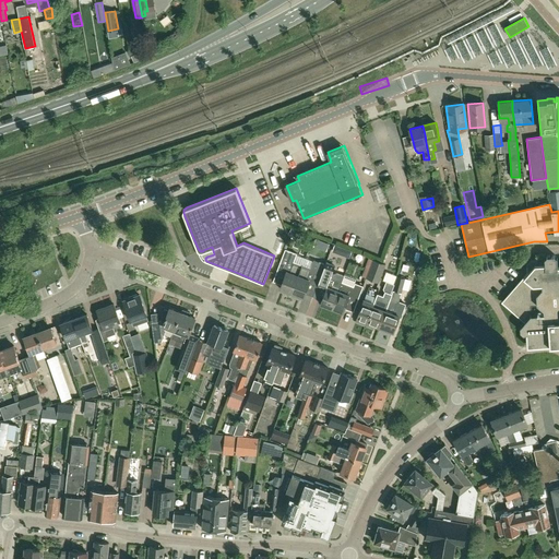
[(293,293),(305,260),(296,258),(298,253),(286,249),(278,268),(287,271),(281,288),(293,293)]
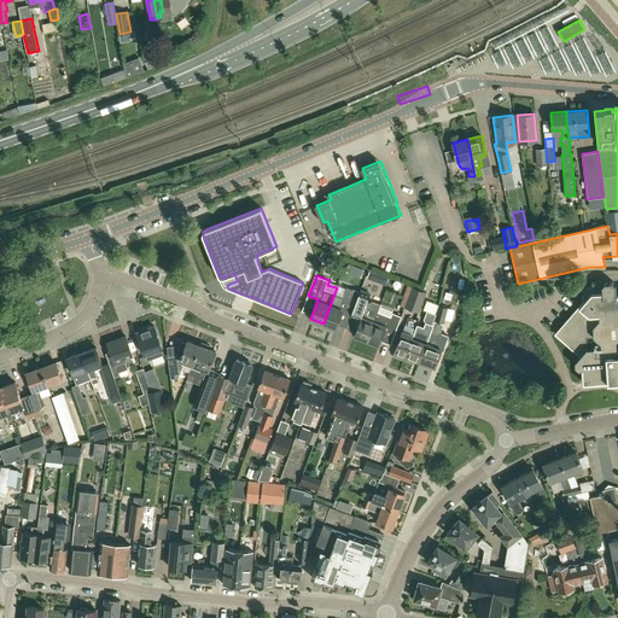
[(617,293),(616,293),(616,284),(612,281),(605,281),(602,285),(602,286),(587,287),(582,292),(586,296),(554,332),(579,355),(575,360),(575,365),(578,367),(582,367),(583,382),(617,379),(617,293)]
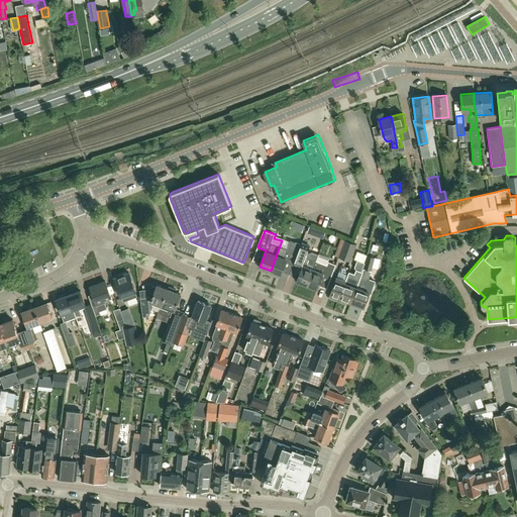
[(287,259),(295,262),(302,244),(291,240),(290,243),(282,240),(271,271),(272,272),(271,274),(279,277),(279,274),(281,275),(287,259)]
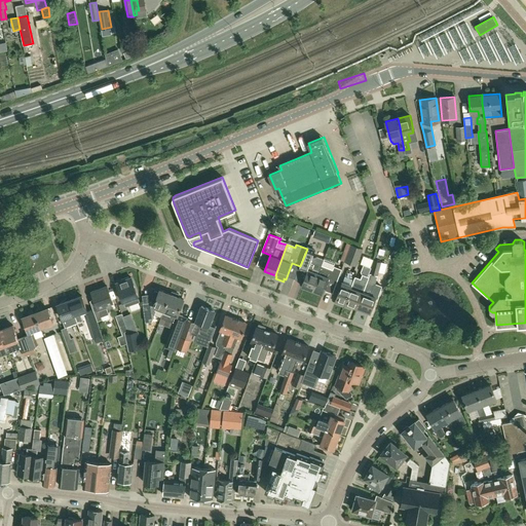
[(315,257),(312,257),(315,250),(307,247),(307,249),(300,266),(299,269),(307,272),(302,286),(312,290),(323,265),(325,259),(317,257),(315,257)]
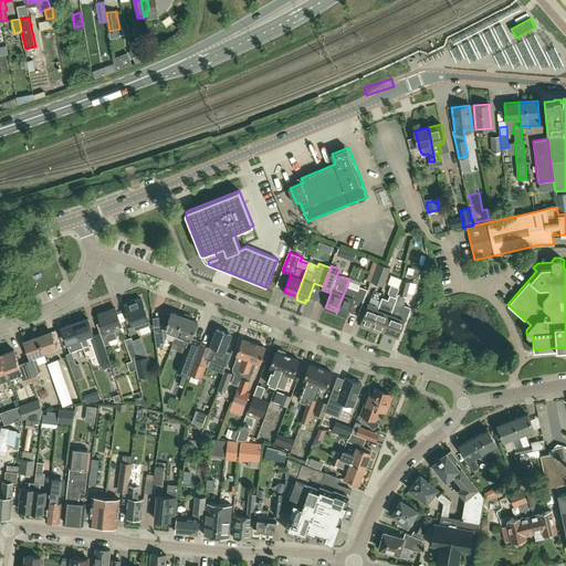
[(380,265),(374,283),(384,286),(390,270),(380,265)]
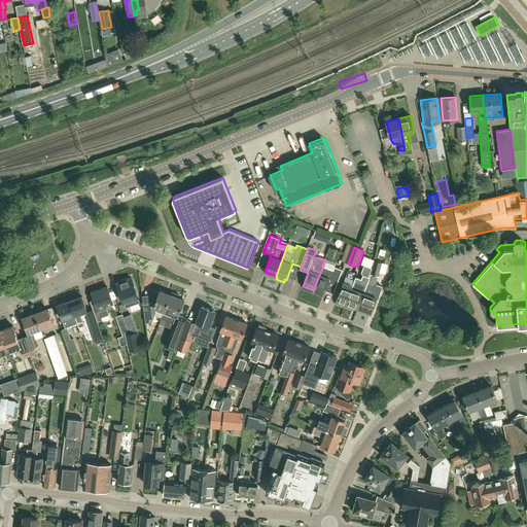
[(374,267),(376,258),(365,255),(363,264),(374,267)]
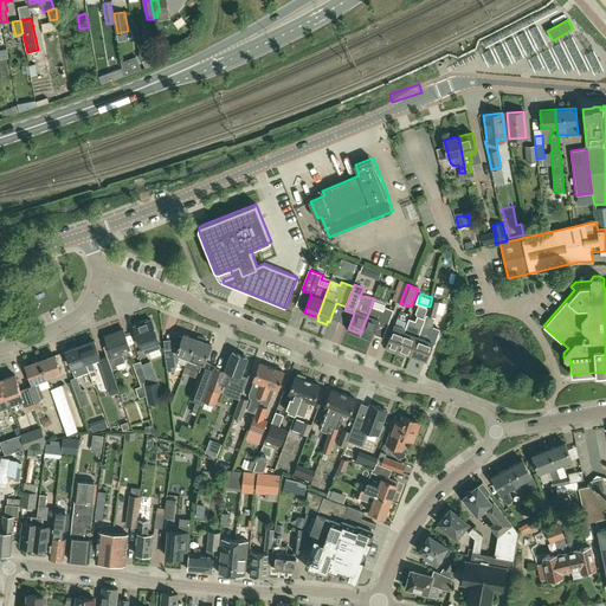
[(439,303),(432,302),(429,315),(436,317),(439,303)]
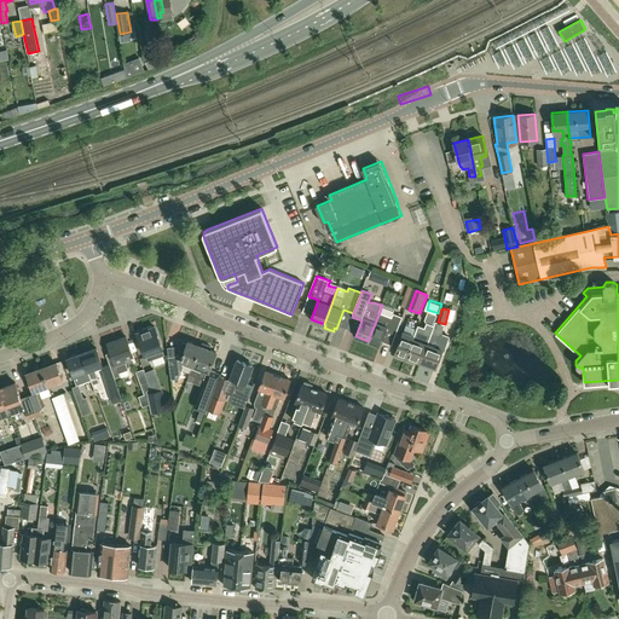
[(392,317),(380,312),(368,341),(380,346),(387,329),(397,333),(403,316),(393,312),(392,317)]
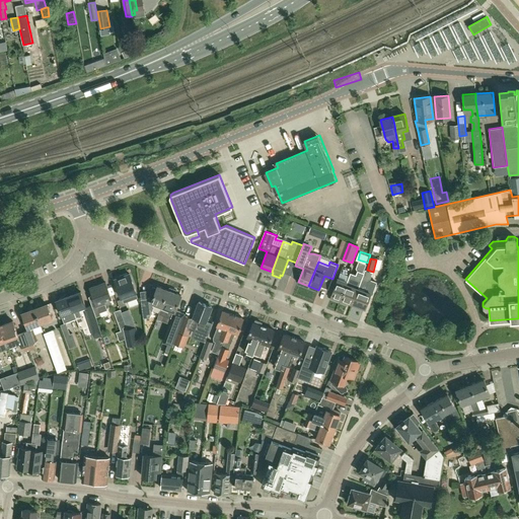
[(348,301),(353,303),(364,273),(365,272),(367,266),(359,262),(357,268),(358,271),(355,277),(353,282),(353,283),(352,286),(347,284),(341,298),(340,301),(347,304),(348,301)]
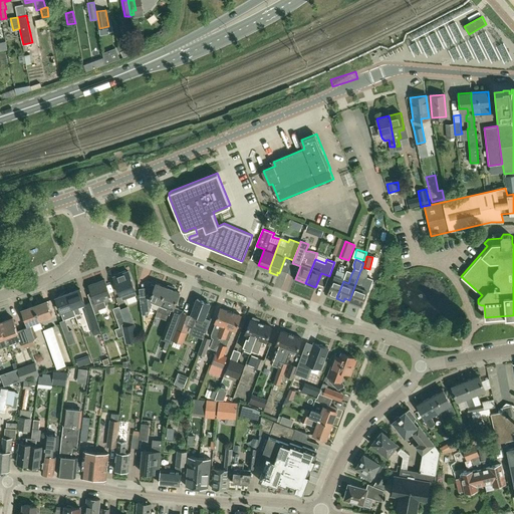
[(361,269),(360,270),(349,300),(361,304),(367,290),(361,288),(365,278),(367,273),(366,272),(366,271),(361,269)]
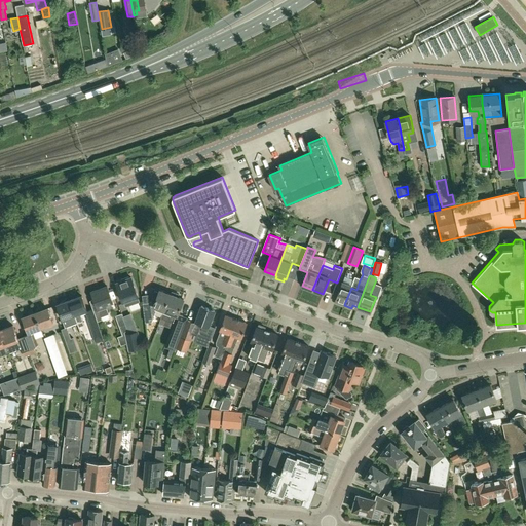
[(388,278),(381,275),(375,291),(382,293),(388,278)]
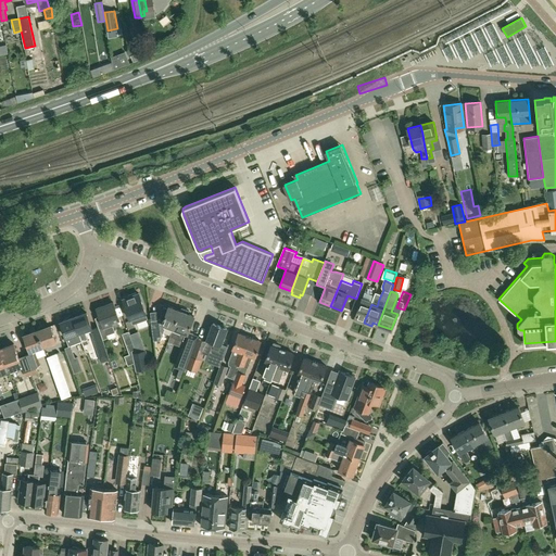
[(131,319),(133,324),(148,318),(146,314),(138,293),(137,293),(136,292),(128,295),(128,297),(123,299),(130,319),(131,319)]
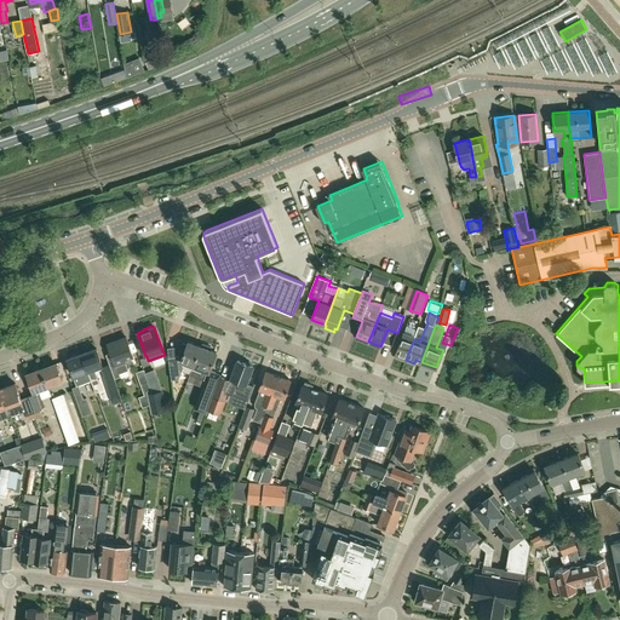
[(395,356),(406,360),(407,356),(414,339),(415,337),(405,332),(395,356)]
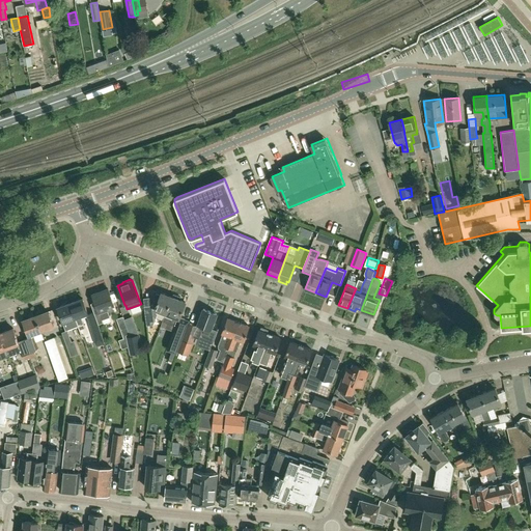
[(109,316),(106,307),(114,305),(108,288),(92,294),(94,301),(90,303),(94,312),(99,323),(103,322),(102,318),(109,316)]
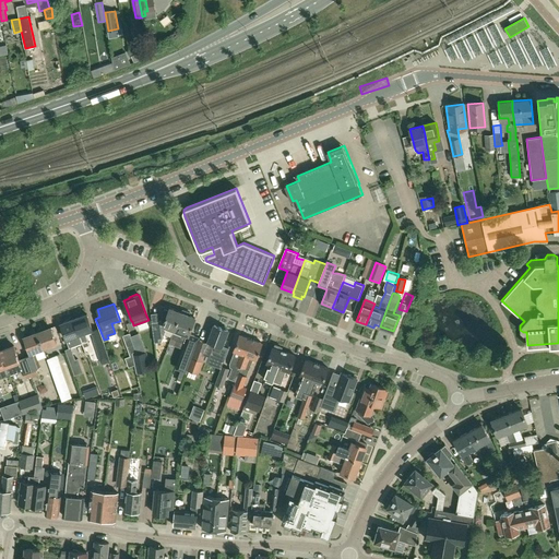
[(174,332),(181,311),(169,308),(169,310),(165,308),(161,318),(162,320),(165,321),(164,323),(159,324),(159,323),(152,324),(154,339),(157,339),(156,334),(161,333),(159,329),(165,329),(173,332),(174,332)]
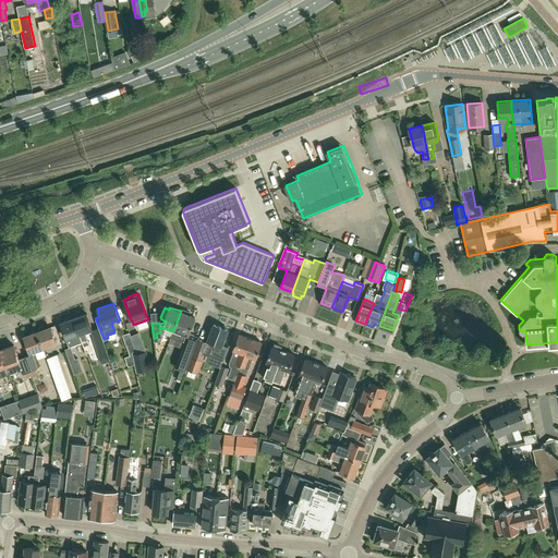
[(181,312),(181,311),(173,331),(172,331),(169,341),(169,342),(171,336),(185,341),(187,335),(195,317),(189,314),(190,312),(182,308),(181,312)]
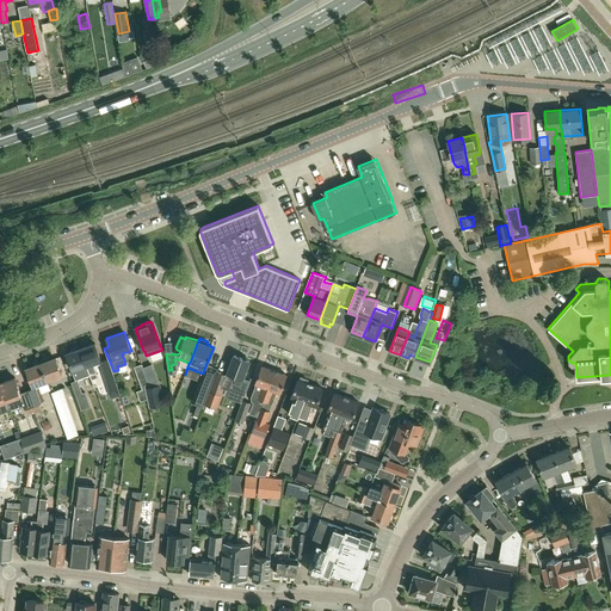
[(86,364),(90,374),(94,372),(96,371),(93,363),(99,359),(100,359),(94,343),(80,347),(86,364)]
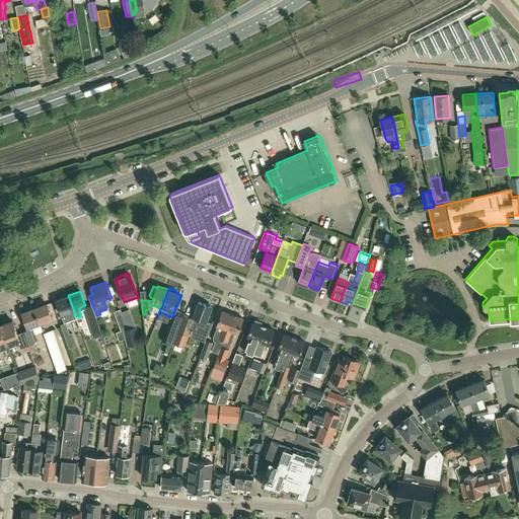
[(73,309),(68,295),(56,299),(62,314),(73,309)]
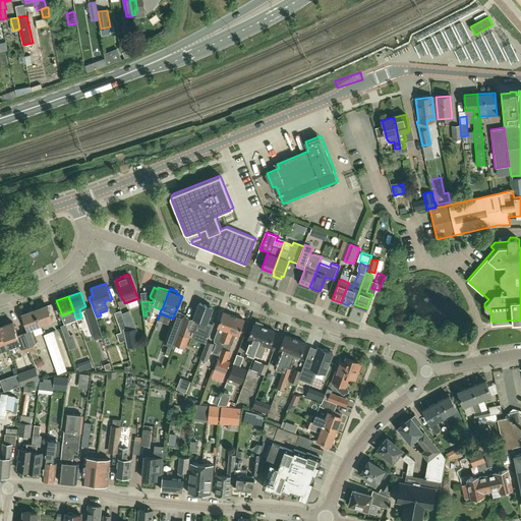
[(189,329),(194,331),(195,328),(210,333),(213,325),(207,322),(213,307),(199,302),(197,306),(195,305),(192,313),(195,313),(189,329)]
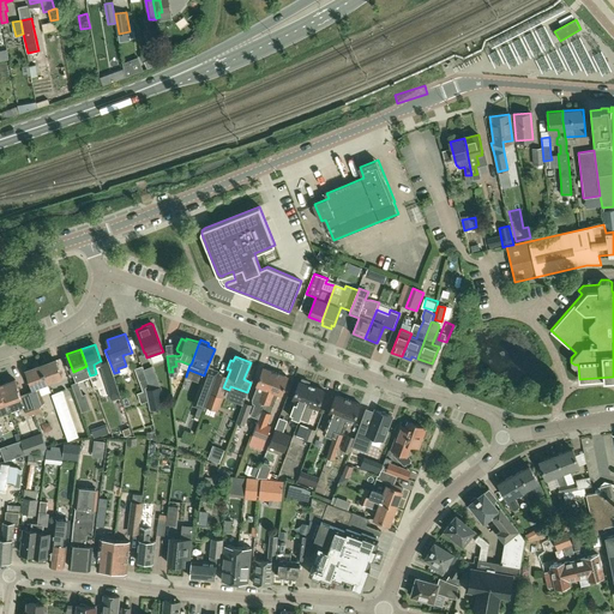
[(41,363),(47,381),(61,377),(55,359),(41,363)]
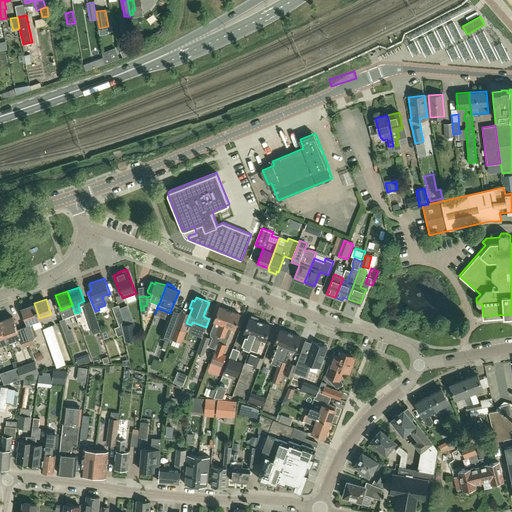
[(83,301),(86,309),(92,325),(98,323),(92,307),(89,299),(84,301),(83,301)]
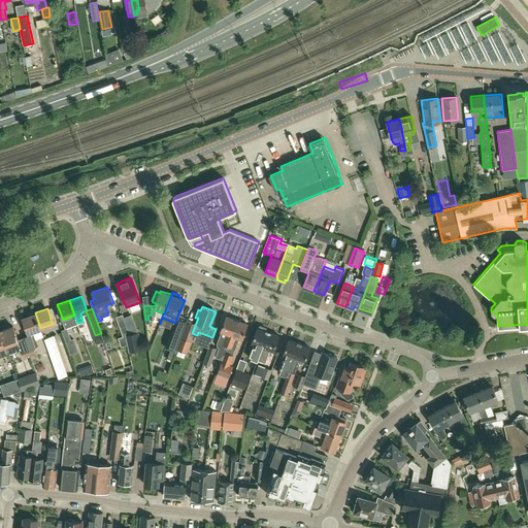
[(40,328),(35,312),(23,318),(28,333),(40,328)]
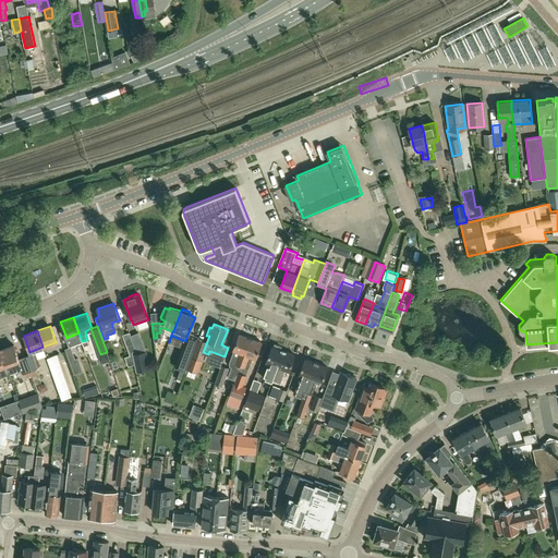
[(131,352),(135,351),(130,336),(129,332),(122,335),(129,353),(131,352)]
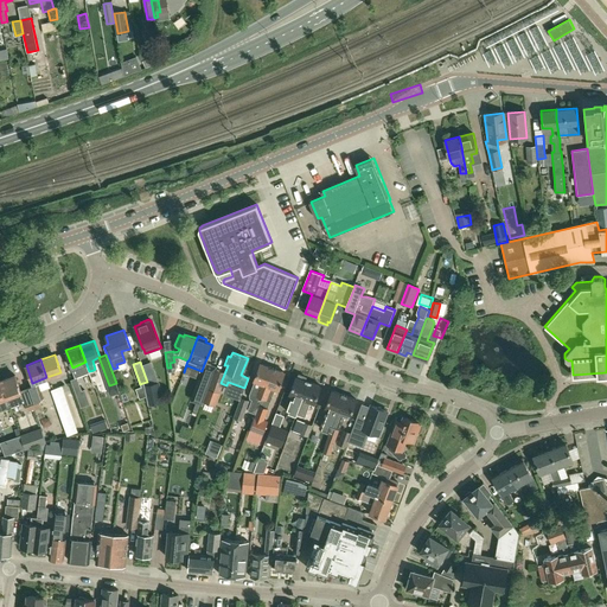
[(203,375),(195,397),(204,401),(210,384),(216,366),(205,362),(204,364),(202,371),(203,375)]
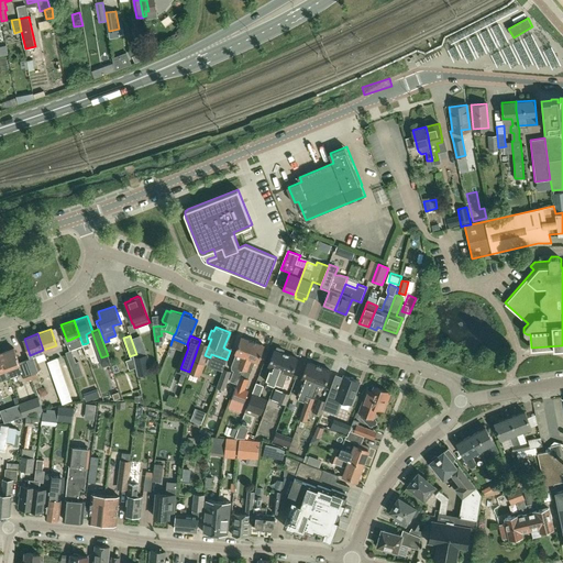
[(242,368),(243,368),(252,345),(254,341),(242,337),(235,353),(236,353),(231,365),(232,368),(233,370),(230,379),(236,383),(242,368)]
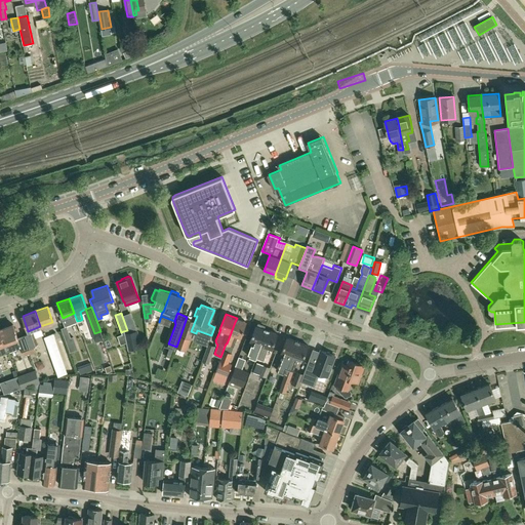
[(247,322),(237,318),(235,322),(227,344),(234,347),(238,335),(241,336),(247,322)]
